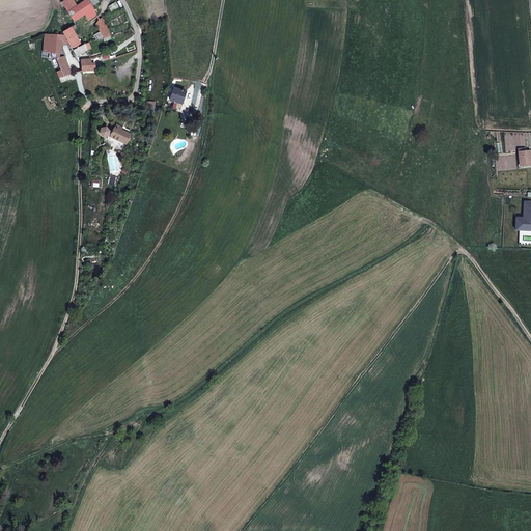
[(80,16),(84,12),(92,7),(91,6),(96,2),(95,0),(82,0),(66,11),(73,21),(80,16)]
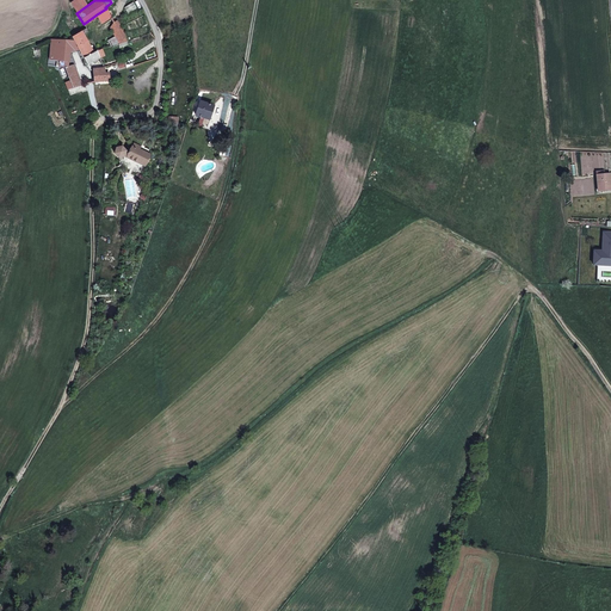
[(100,22),(110,16),(106,8),(97,14),(100,22)]
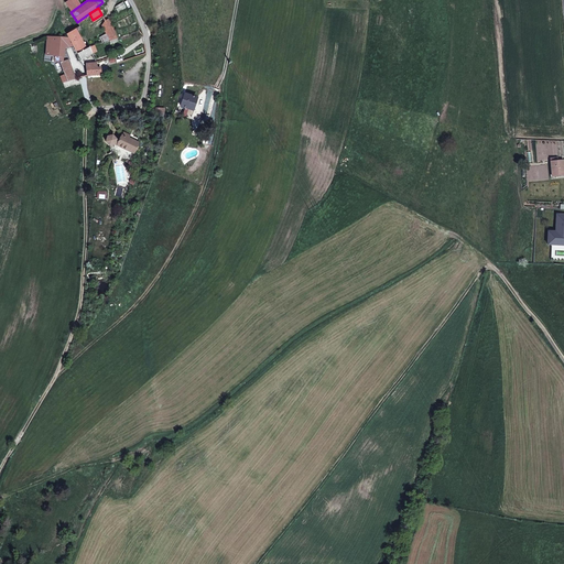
[(108,15),(104,18),(101,22),(105,30),(100,33),(104,39),(117,35),(108,15)]
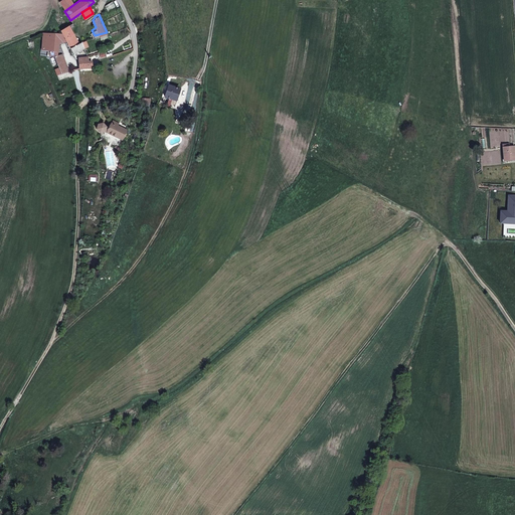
[(61,33),(64,40),(67,43),(74,41),(77,40),(69,26),(72,24),(71,22),(59,29),(61,33)]
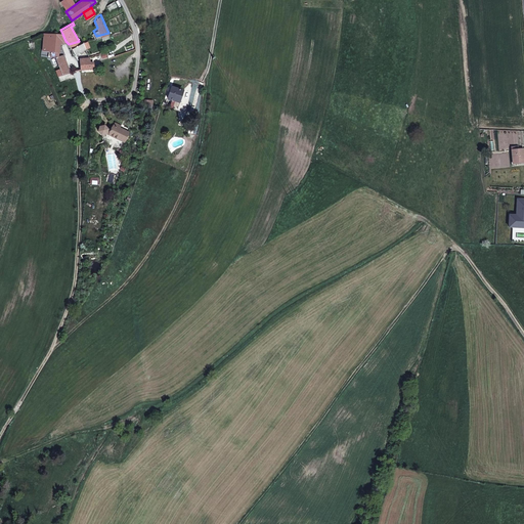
[(59,72),(69,70),(66,63),(59,53),(55,52),(56,41),(66,41),(62,34),(43,33),(40,49),(44,49),(45,52),(51,53),(54,58),(59,72)]
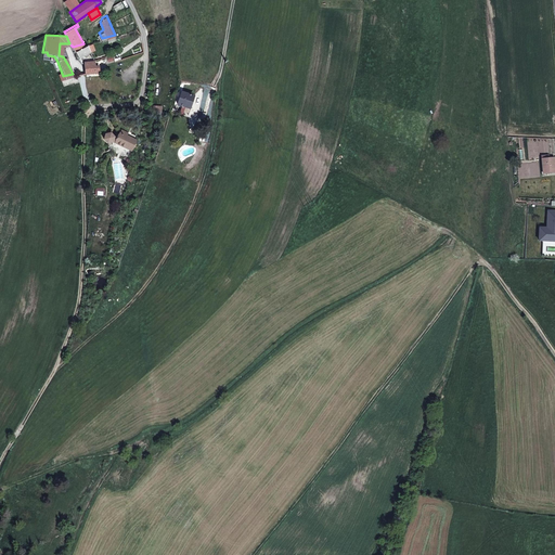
[(86,42),(84,43),(80,44),(73,47),(78,55),(89,50),(86,42)]
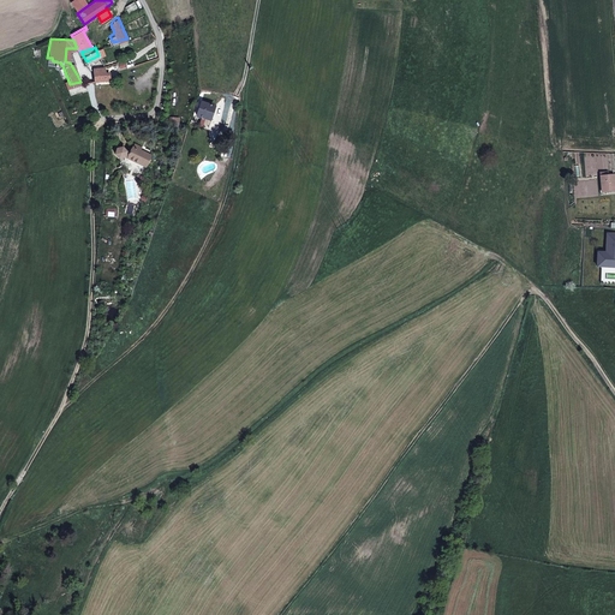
[(91,67),(93,81),(108,77),(107,70),(103,71),(102,65),(91,67)]
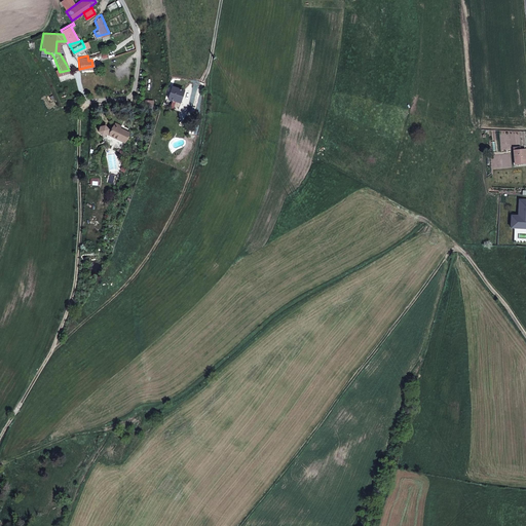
[(184,88),(173,86),(172,98),(183,101),(184,88)]
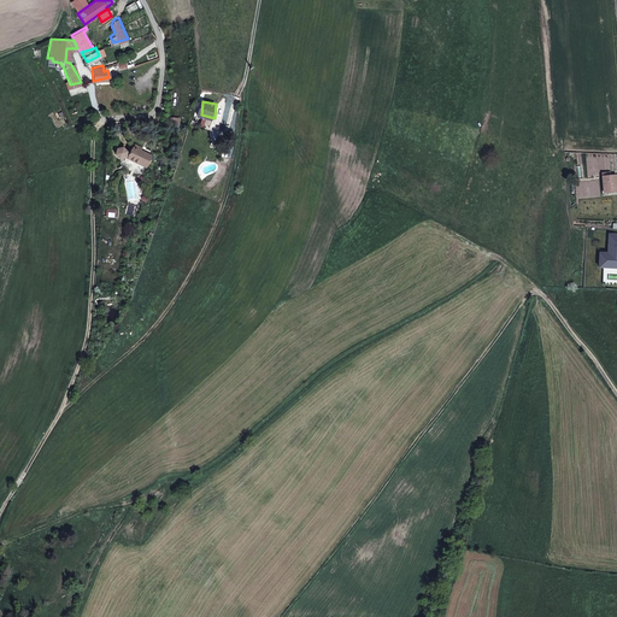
[(144,141),(137,139),(131,151),(147,158),(152,147),(144,142),(144,141)]
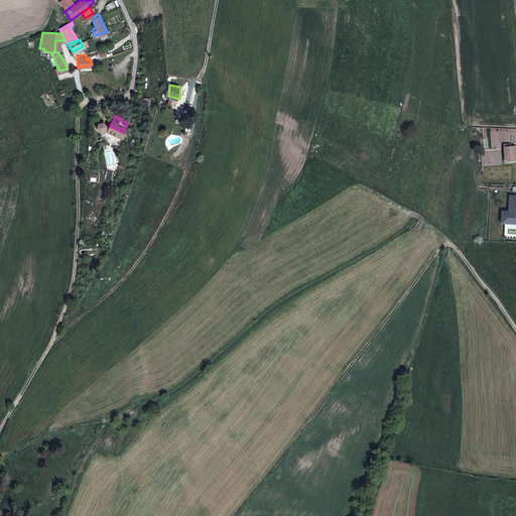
[(510,143),(503,144),(504,161),(515,159),(515,153),(515,154),(515,145),(511,146),(510,143)]
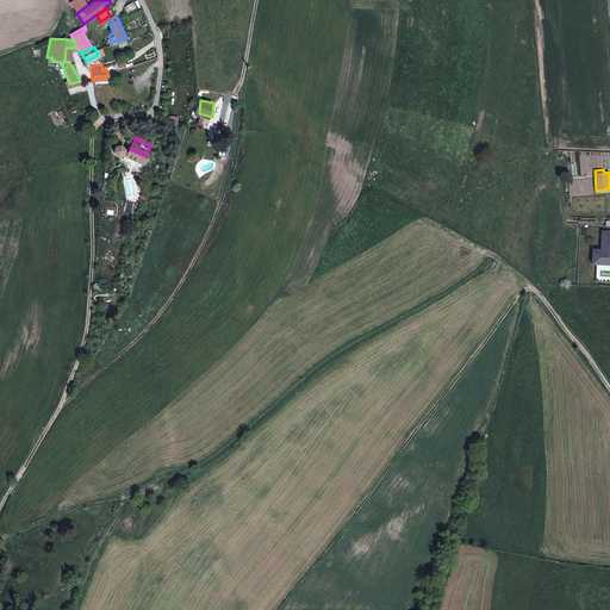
[(609,230),(601,231),(601,249),(592,249),(591,265),(609,265),(609,230)]
